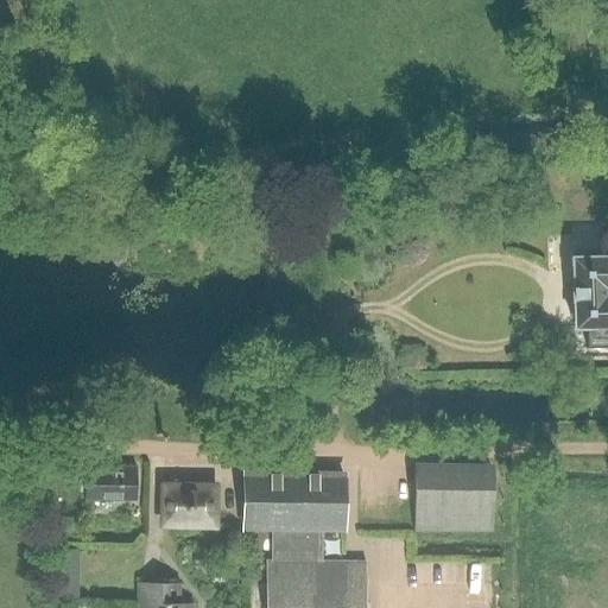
[(428,190),(417,191),(418,208),(429,207),(428,190)]
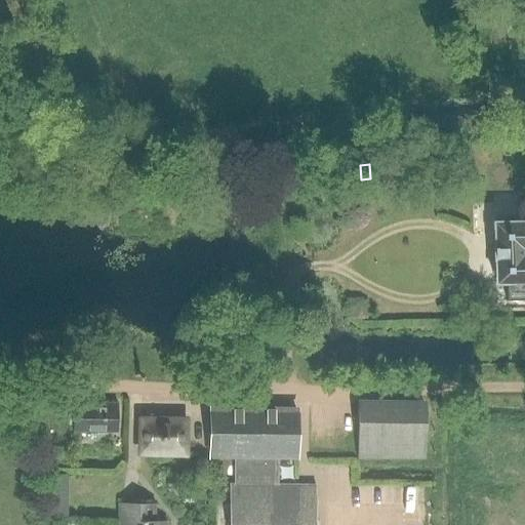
[(524,221),(493,223),(495,283),(507,283),(507,300),(524,299),(524,221)]
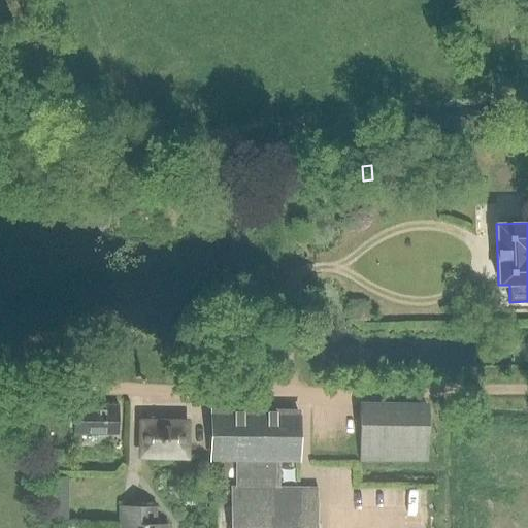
[(360,461),(427,462),(428,402),(361,402),(360,461)]
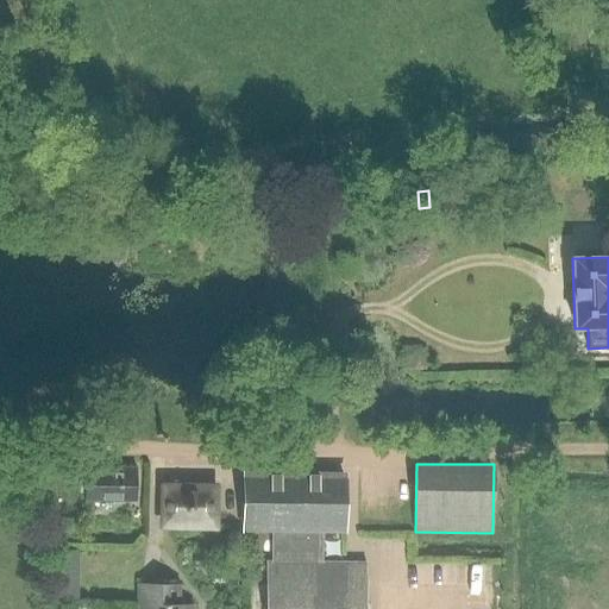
[(133,501),(135,470),(120,469),(120,472),(85,471),(85,500),(133,501)]
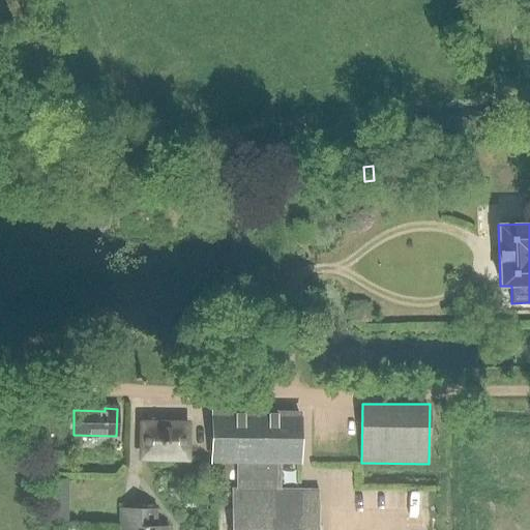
[(214,461),(236,461),(281,462),(299,462),(300,415),(214,413),(214,461)]
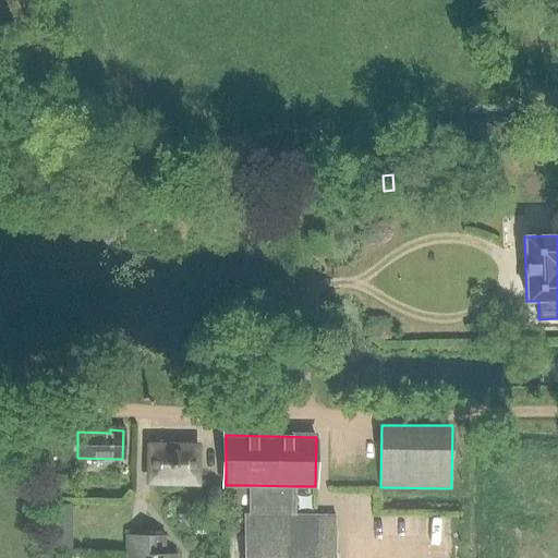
[(196,481),(197,448),(153,448),(152,480),(196,481)]
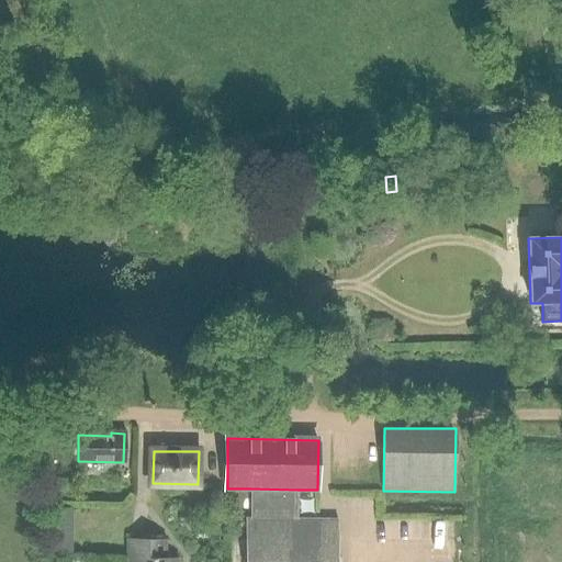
[(46,553),(71,553),(71,508),(46,508),(46,553)]
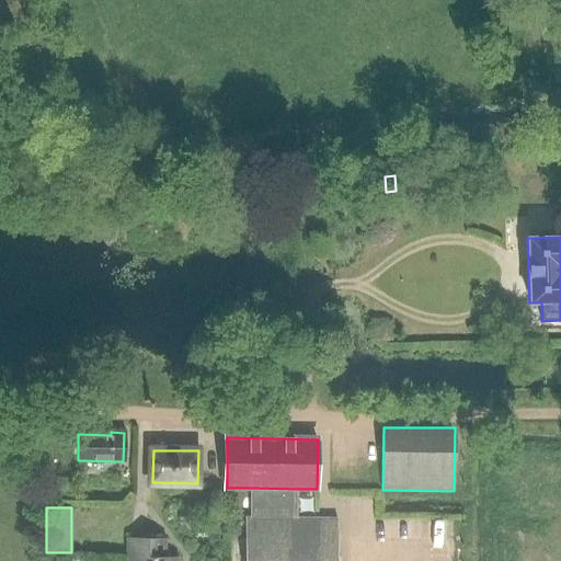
[(297,517),(250,517),(244,517),(243,560),(336,560),(338,518),(297,517)]
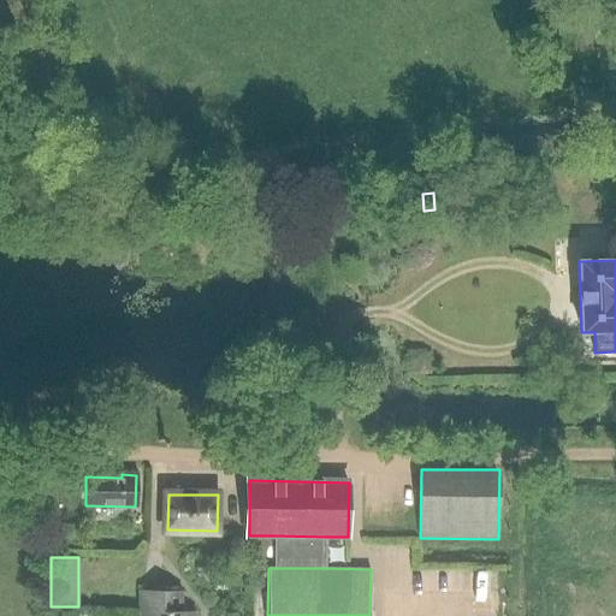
[(194,615),(195,612),(182,612),(182,592),(138,592),(138,615),(194,615)]
